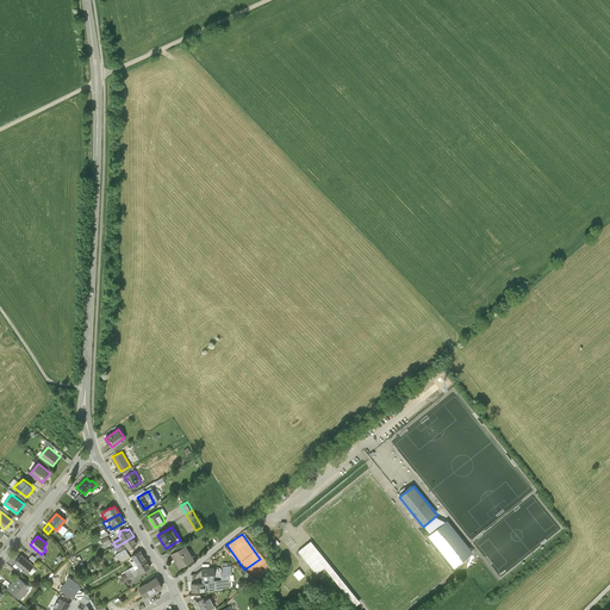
[(137,542),(134,536),(116,547),(118,551),(126,546),(128,549),(130,548),(130,549),(134,548),(132,546),(137,542)]
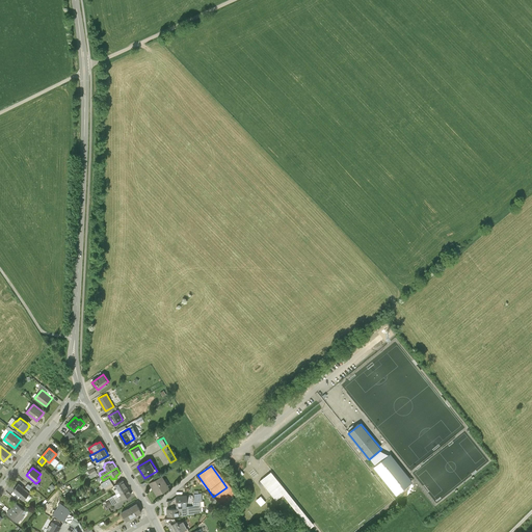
[(314,524),(272,470),(261,478),(276,499),(285,494),(311,526),(314,524)]
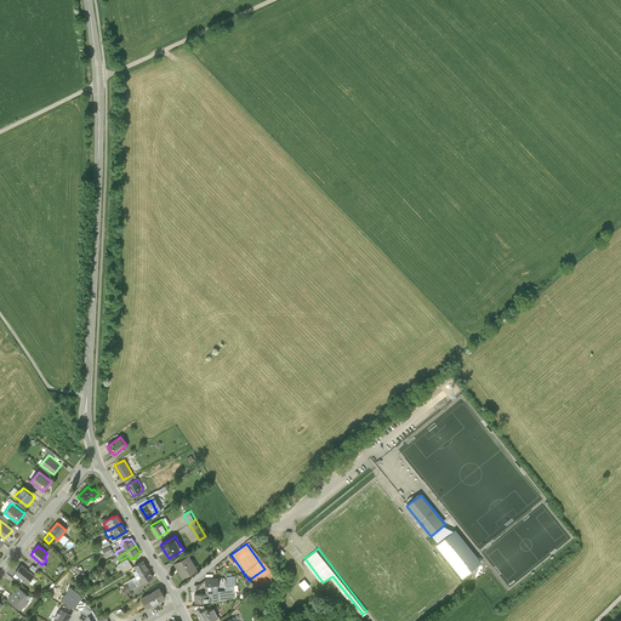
[(198,569),(189,554),(175,563),(183,577),(198,569)]
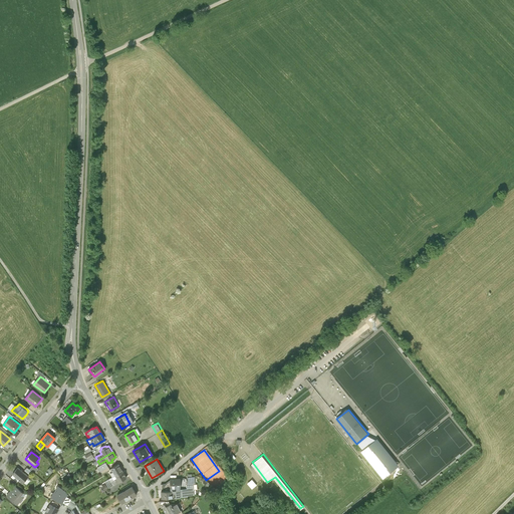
[(108,466),(105,462),(97,467),(98,468),(99,471),(100,470),(108,466)]
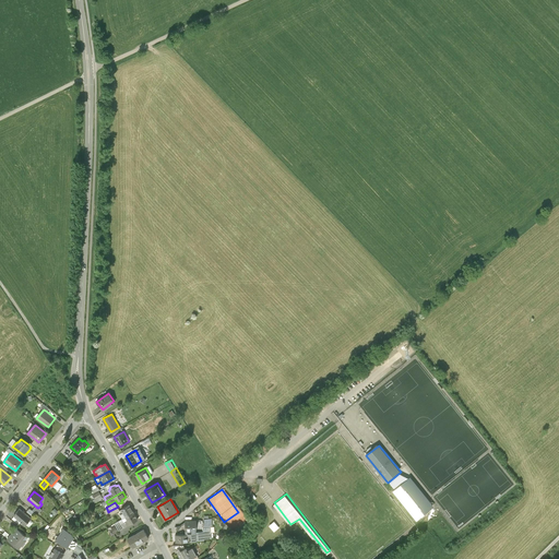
[(125,518),(133,512),(129,504),(120,510),(122,513),(125,518)]
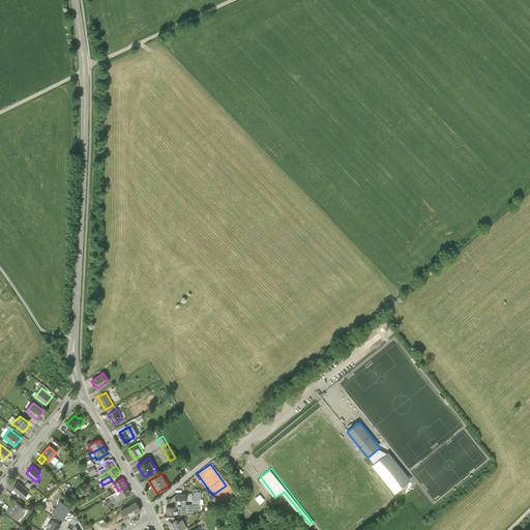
[(35,481),(34,480),(31,484),(36,489),(39,483),(36,481),(35,481)]
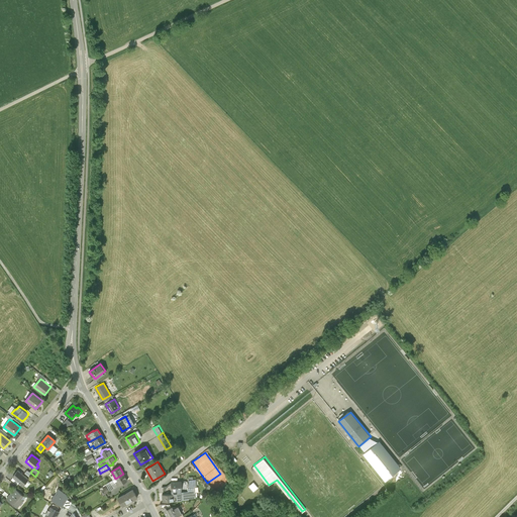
[(28,479),(18,470),(12,476),(13,477),(19,483),(23,486),(28,479)]
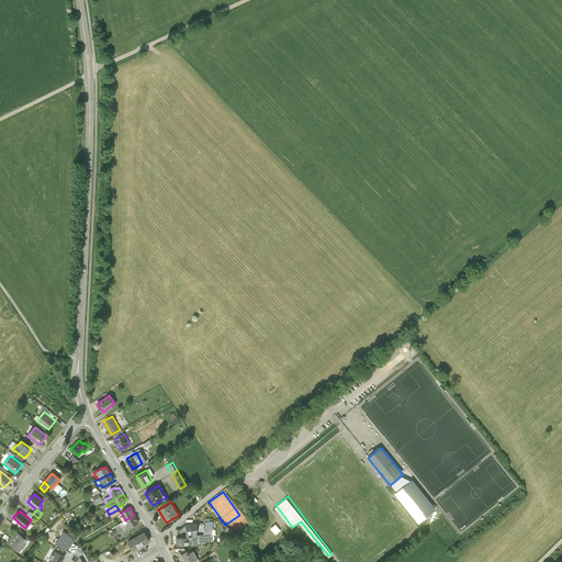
[(138,523),(134,515),(125,520),(123,521),(115,526),(120,534),(138,523)]
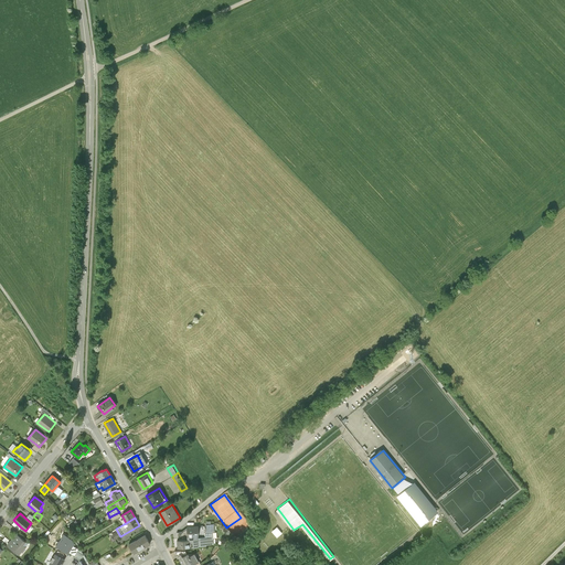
[(19,530),(21,528),(14,521),(12,524),(19,530)]
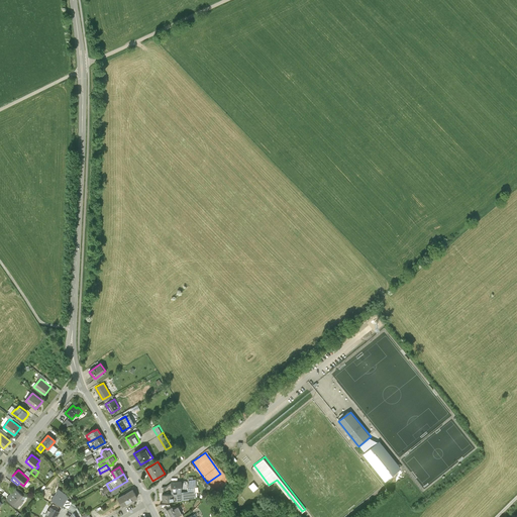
[(175,493),(176,501),(190,500),(190,499),(195,499),(195,488),(197,488),(197,480),(189,480),(189,483),(187,483),(188,492),(182,492),(175,493)]
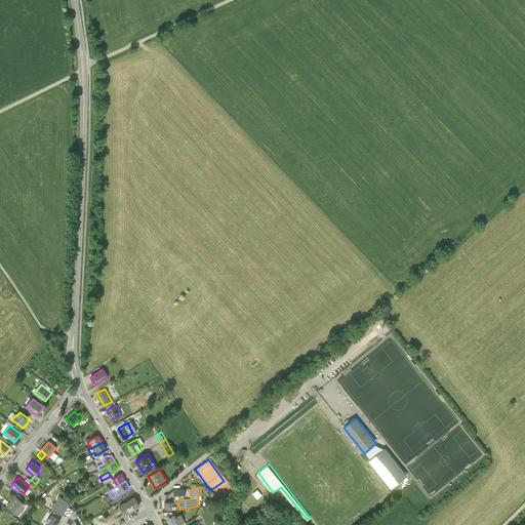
[(185,488),(176,489),(173,490),(173,491),(174,500),(177,500),(185,499),(185,488)]
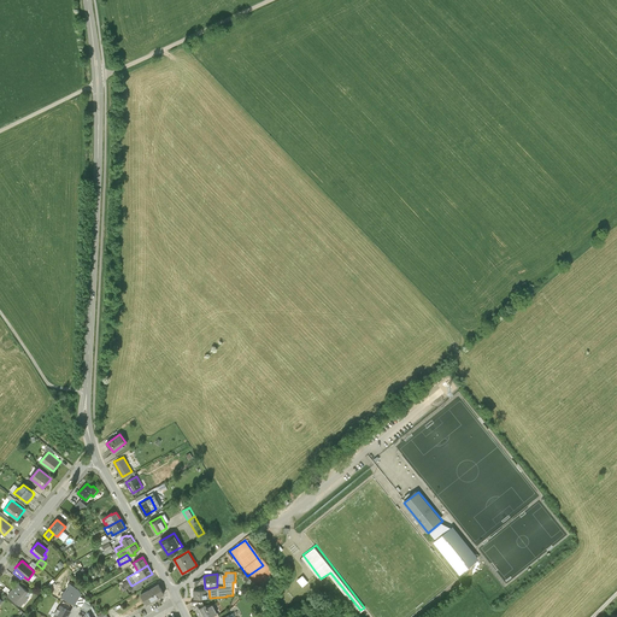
[(303,587),(309,582),(303,575),(297,580),(303,587)]
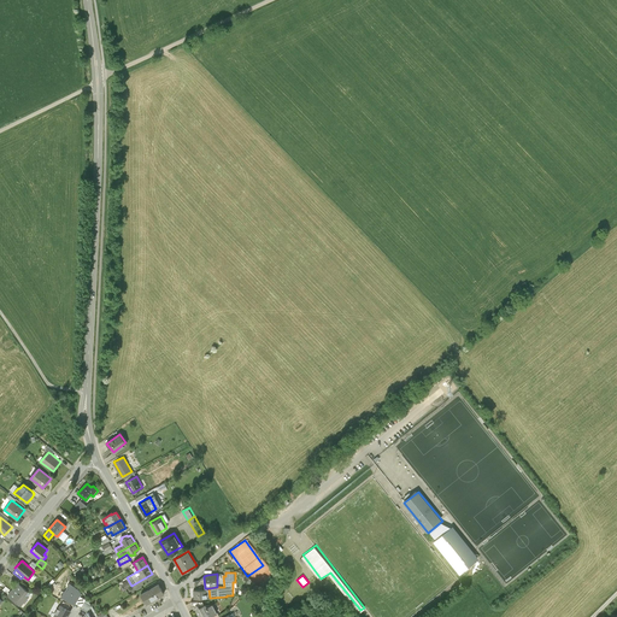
[(205,588),(204,577),(198,582),(193,582),(194,588),(205,588)]
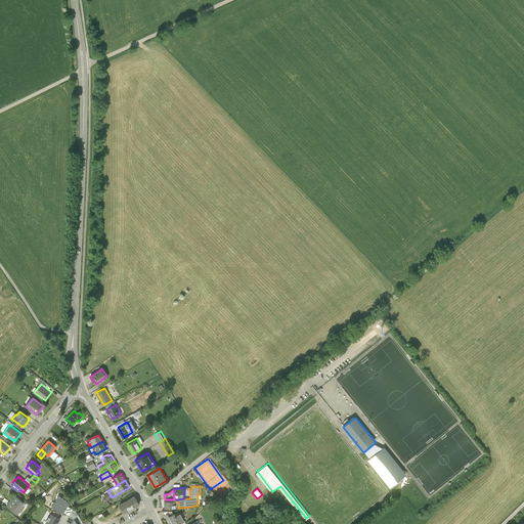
[(57,498),(52,508),(63,514),(64,512),(68,506),(69,505),(67,500),(59,496),(60,494),(58,493),(55,497),(57,498)]
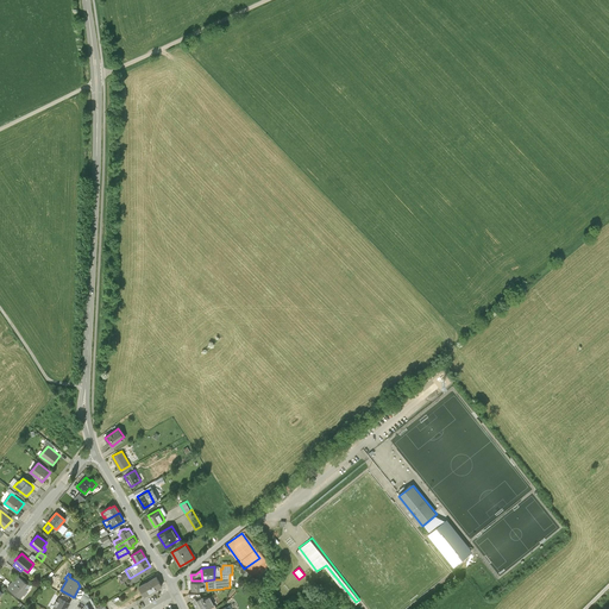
[(27,584),(18,576),(14,581),(13,581),(8,586),(20,597),(27,590),(24,588),(27,584)]
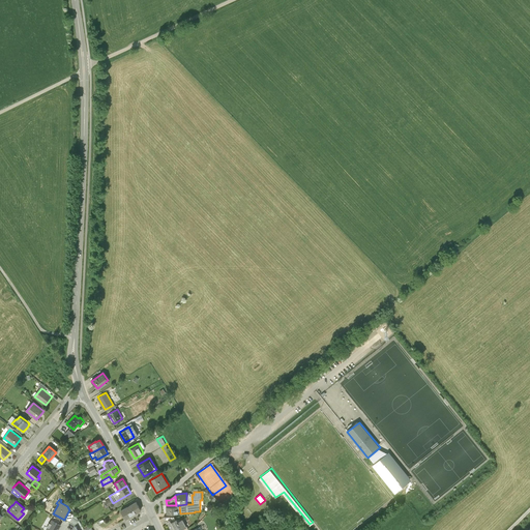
[(141,509),(136,501),(120,510),(125,519),(141,509)]
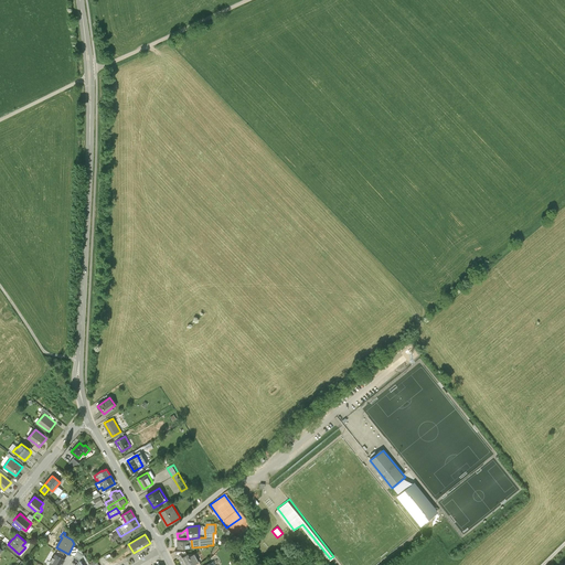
[(188,539),(178,539),(178,547),(192,547),(191,539),(188,539)]
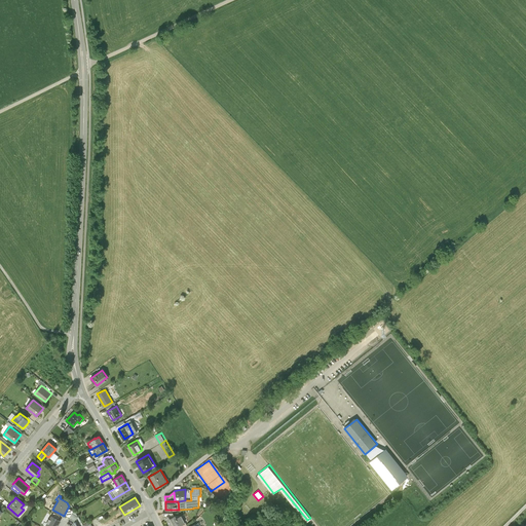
[(73,511),(68,508),(65,514),(69,517),(72,513),(73,511)]
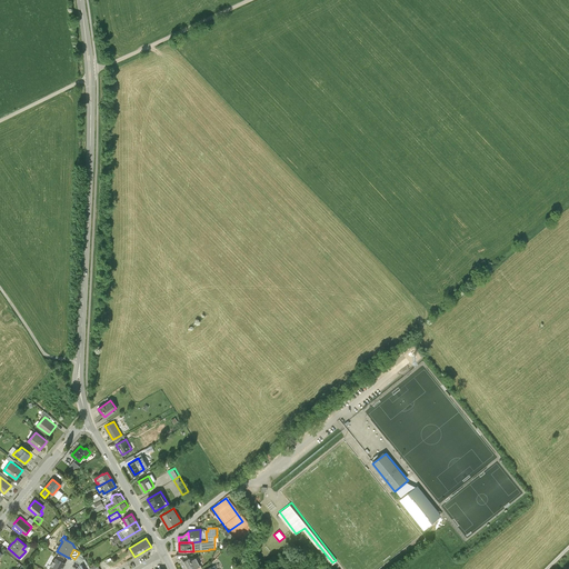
[(75,561),(80,565),(80,562),(81,563),(85,559),(78,555),(75,559),(75,561)]
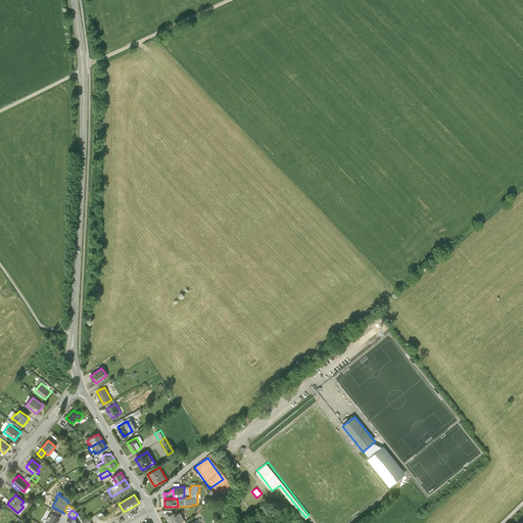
[(162,510),(167,519),(175,515),(174,512),(173,513),(172,510),(162,510)]
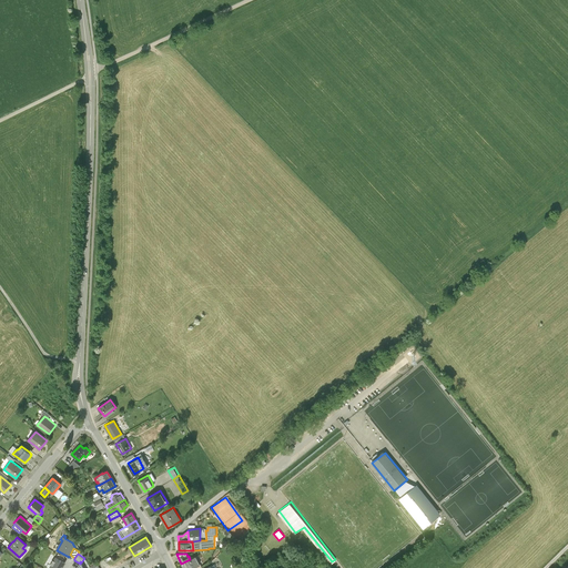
[(190,559),(181,564),(183,567),(192,567),(193,567),(200,565),(195,556),(190,559)]
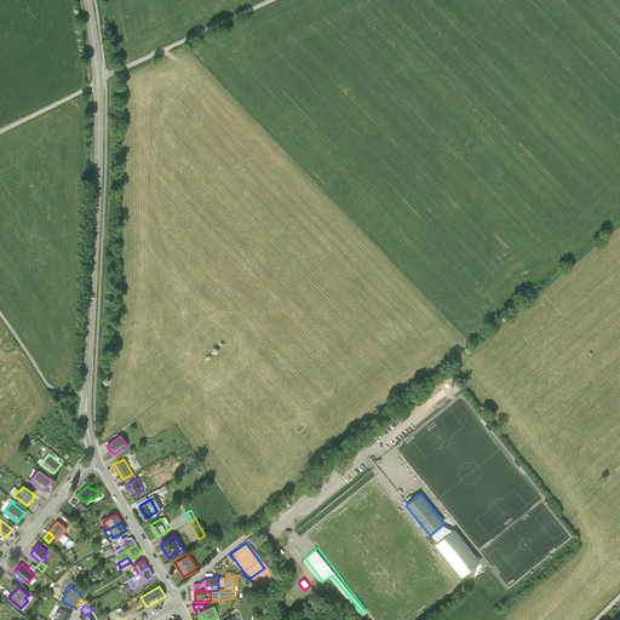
[(61,608),(53,619),(55,619),(67,619),(72,614),(68,613),(61,608)]
